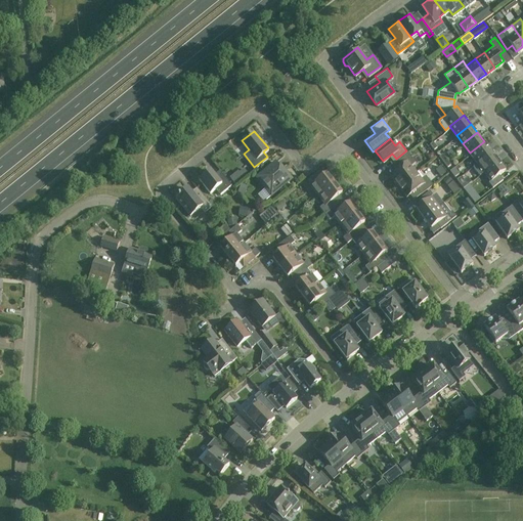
[(491,150),(484,141),(470,153),(476,162),(491,150)]
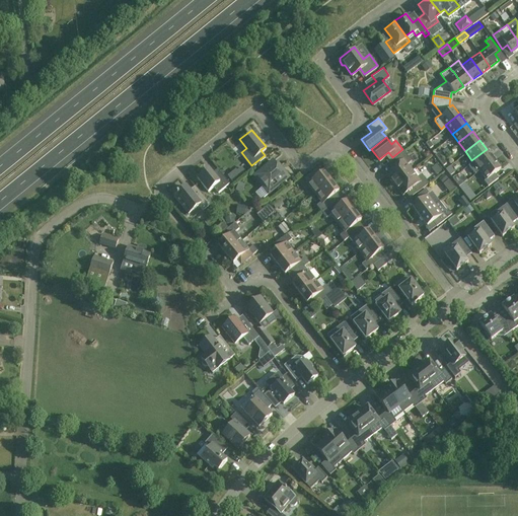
[(402,149),(392,157),(391,158),(395,163),(385,171),(394,181),(411,169),(405,162),(411,158),(403,149),(402,149)]
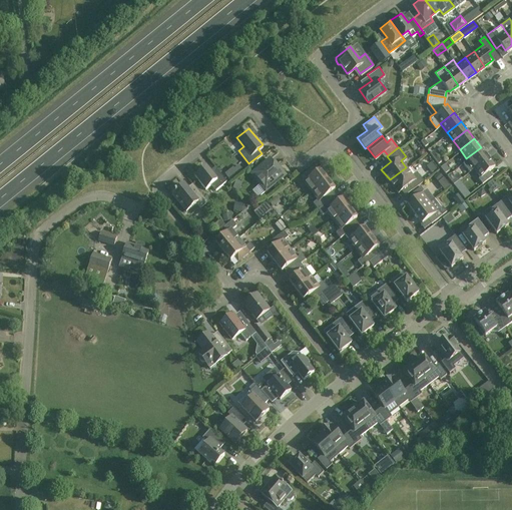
[(466,158),(462,161),(468,170),(473,166),(487,155),(481,147),(469,155),(466,158)]
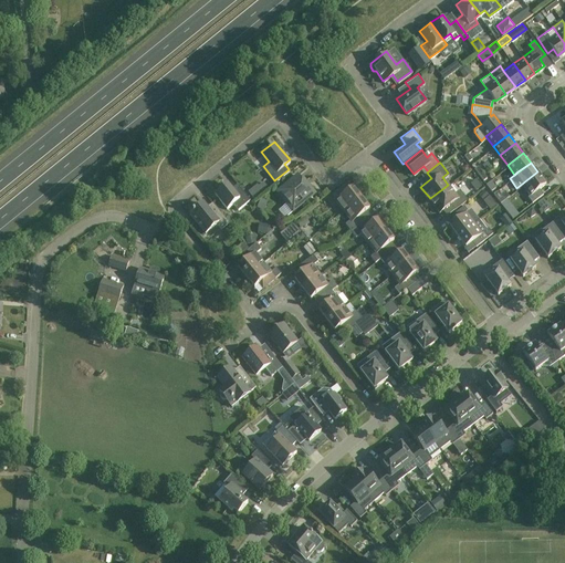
[(545,181),(537,171),(522,184),(530,194),(527,195),(532,200),(543,193),(539,187),(545,181)]
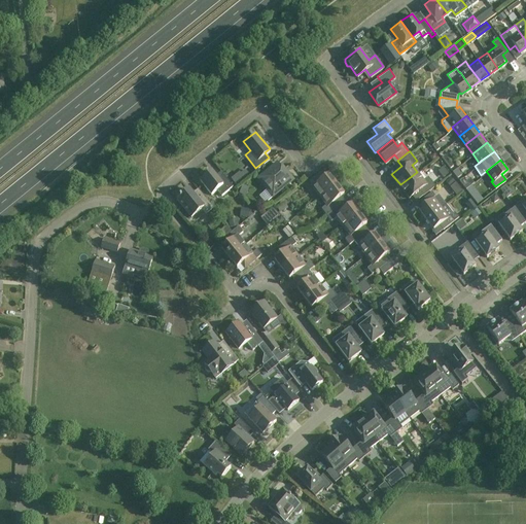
[(284,170),(276,161),(257,176),(272,195),(292,178),(285,169),(284,170)]
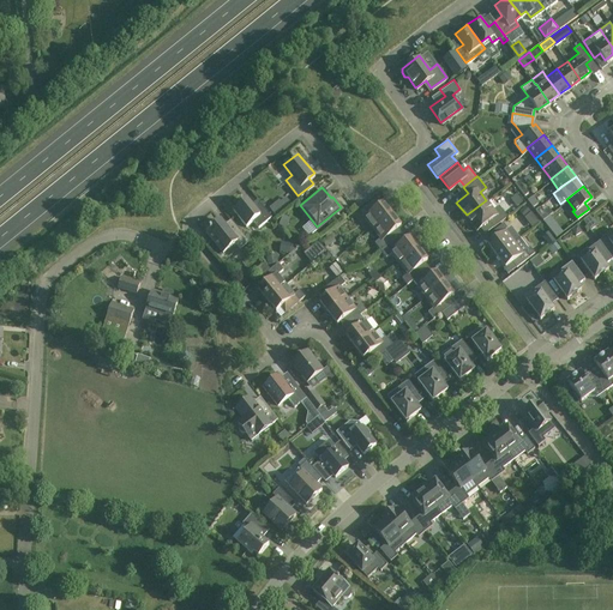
[(284,194),(280,199),(284,205),(290,201),(284,194)]
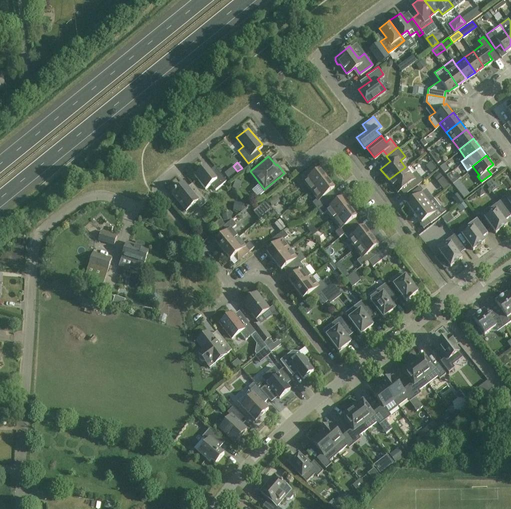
[(209,169),(205,164),(193,173),(204,187),(210,182),(214,188),(225,179),(214,165),(209,169)]
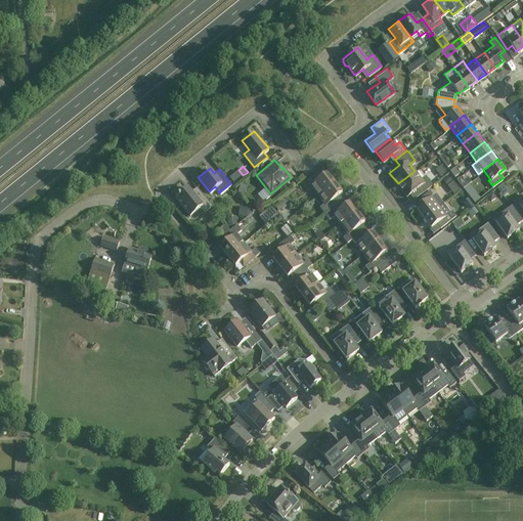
[(310,184),(317,193),(334,181),(327,171),(322,174),(318,170),(307,178),(311,183),(310,184)]
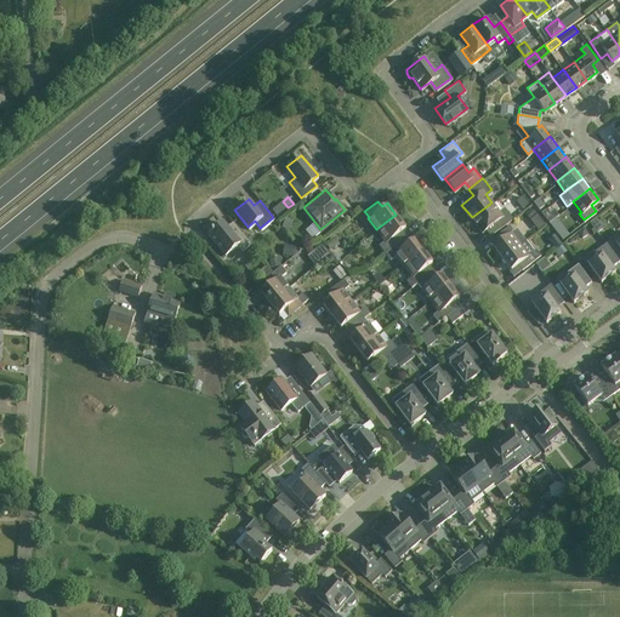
[(491,203),(472,217),(482,230),(494,222),(499,228),(512,217),(504,205),(498,210),(491,203)]
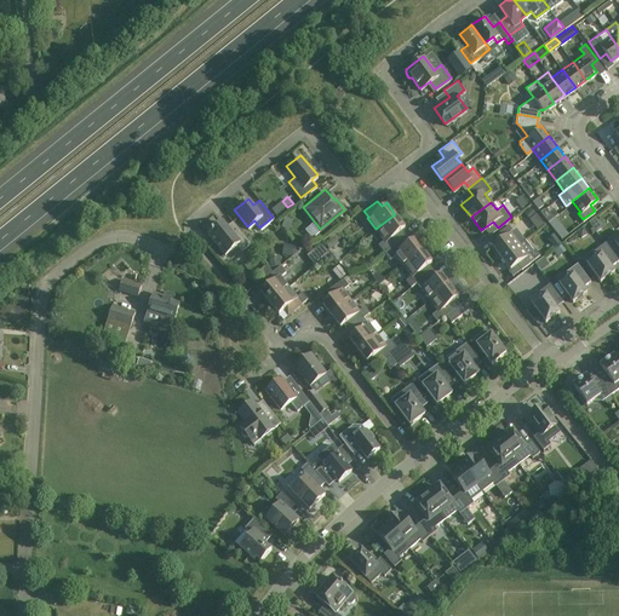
[(528,205),(523,211),(529,217),(534,211),(528,205)]
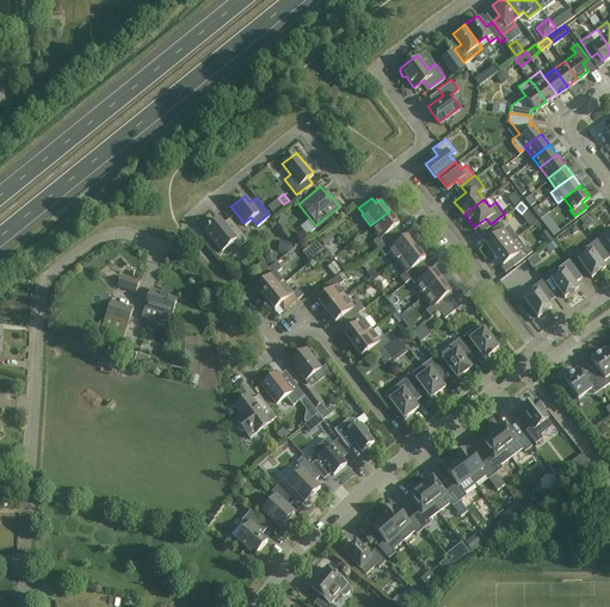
[(288,214),(279,210),(276,220),(284,223),(288,214)]
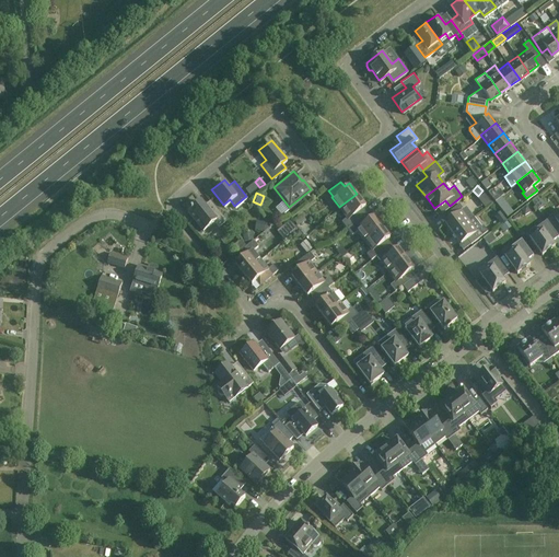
[(357,194),(339,207),(346,216),(340,219),(347,227),(364,212),(360,207),(364,204),(357,194)]
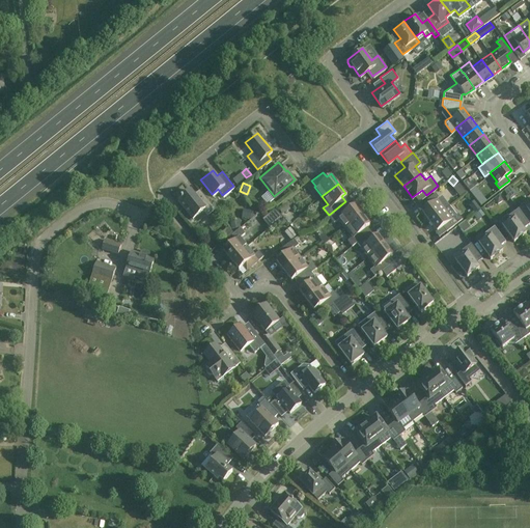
[(205,197),(200,201),(190,188),(177,198),(192,217),(202,209),(206,213),(214,207),(205,197)]
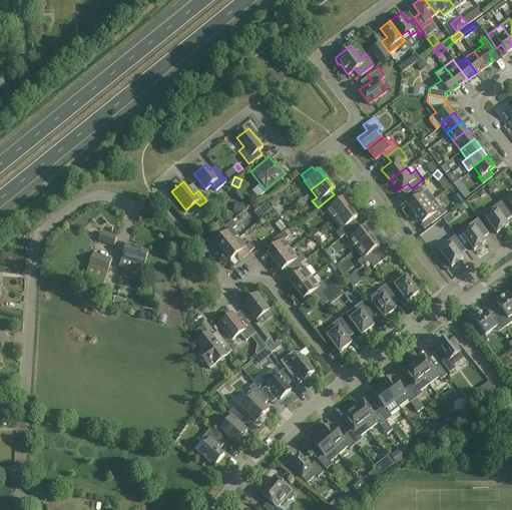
[(424,189),(420,184),(409,193),(412,197),(407,202),(414,211),(429,200),(433,196),(434,196),(426,187),(424,189)]
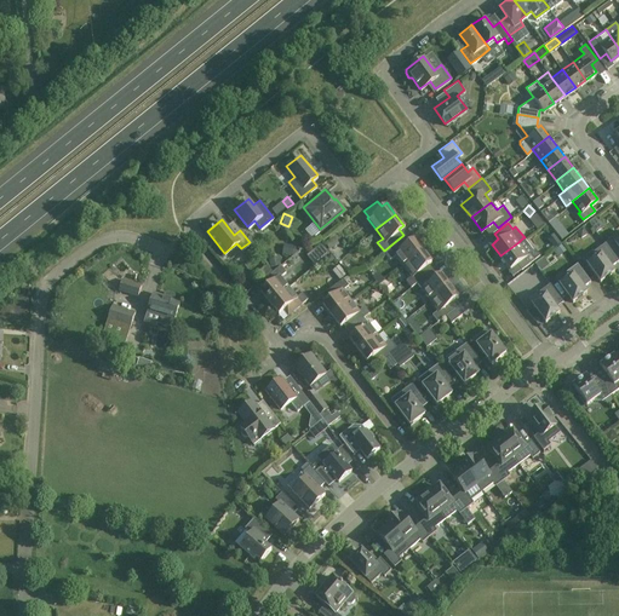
[(603,241),(617,259),(618,257),(618,236),(618,237),(615,232),(603,241)]
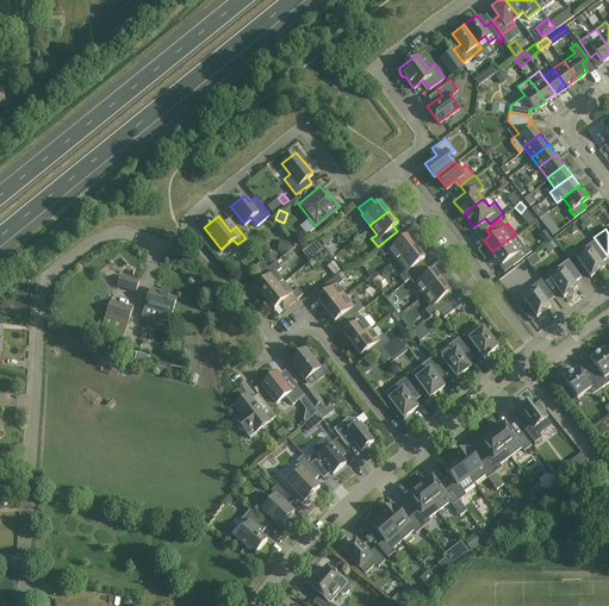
[(333,237),(329,230),(319,235),(323,242),(333,237)]
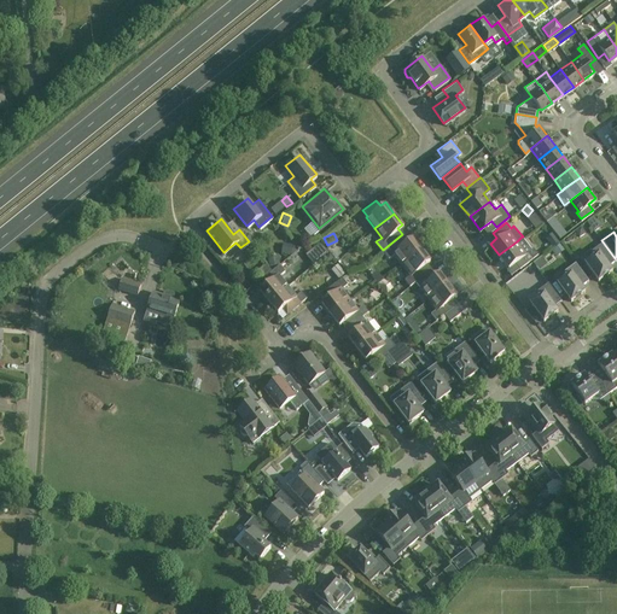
[(394,252),(401,262),(420,247),(412,237),(407,240),(402,234),(383,250),(388,257),(394,252)]
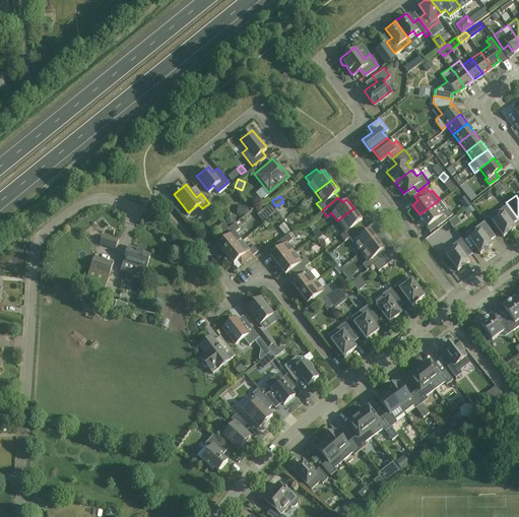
[(446,208),(439,199),(435,203),(419,214),(427,224),(433,219),(437,224),(452,212),(448,207),(446,208)]
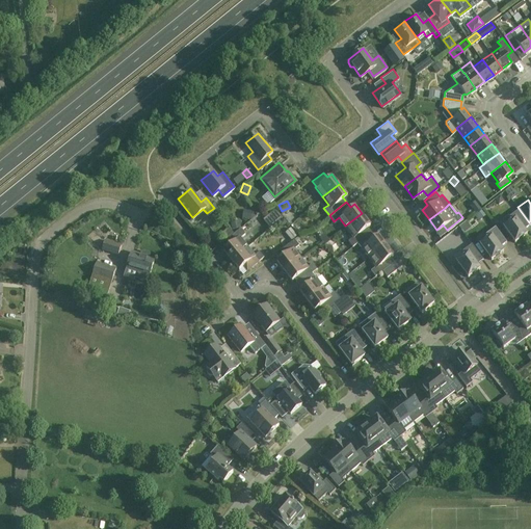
[(529,222),(518,207),(508,214),(511,218),(503,225),(514,240),(526,231),(523,227),(529,222)]
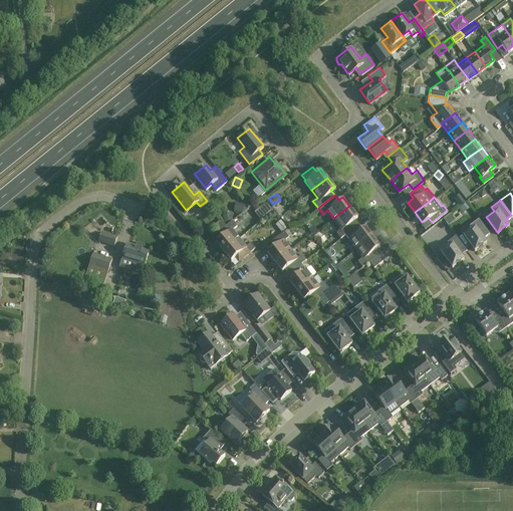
[(271,208),(264,201),(260,204),(266,212),(271,208)]
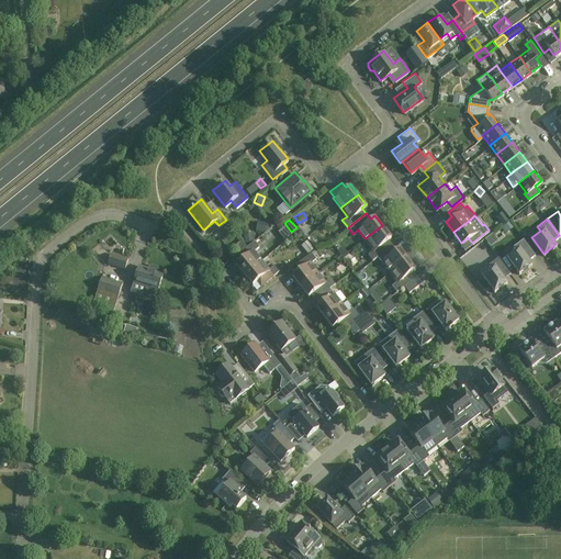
[(390,236),(382,225),(365,238),(372,248),(367,253),(371,258),(377,255),(390,245),(385,239),(390,236)]
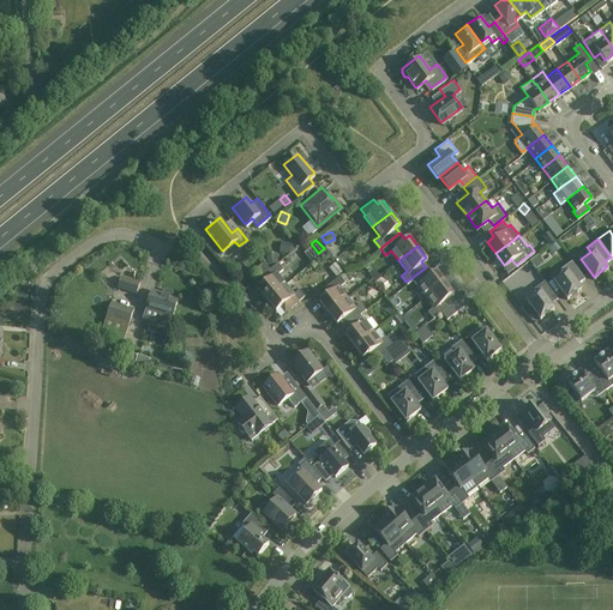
[(277,260),(276,251),(265,253),(266,261),(277,260)]
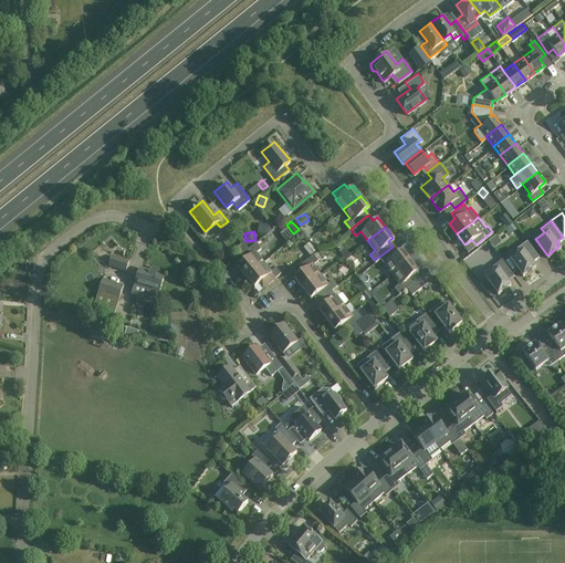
[(494,232),(478,243),(482,251),(499,239),(494,232)]
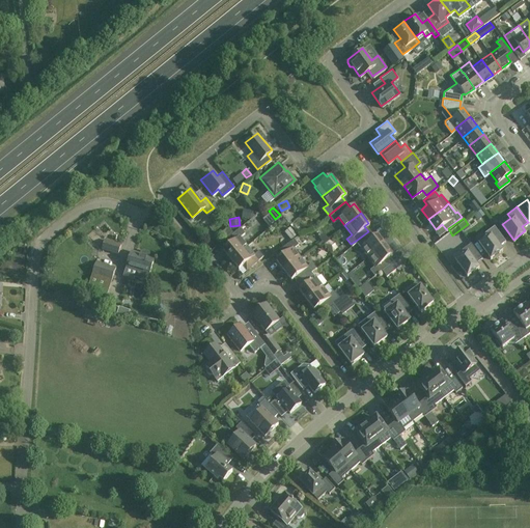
[(296,232),(289,224),(283,229),(290,238),(296,232)]
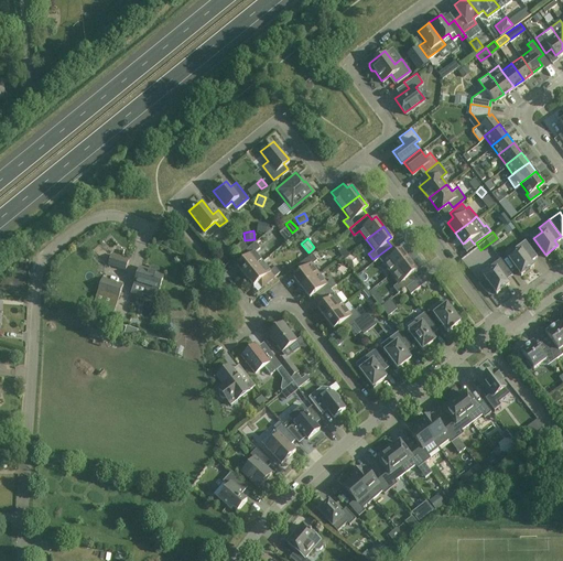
[(537,255),(524,238),(513,246),(517,250),(508,257),(520,273),(533,263),(530,259),(537,255)]
